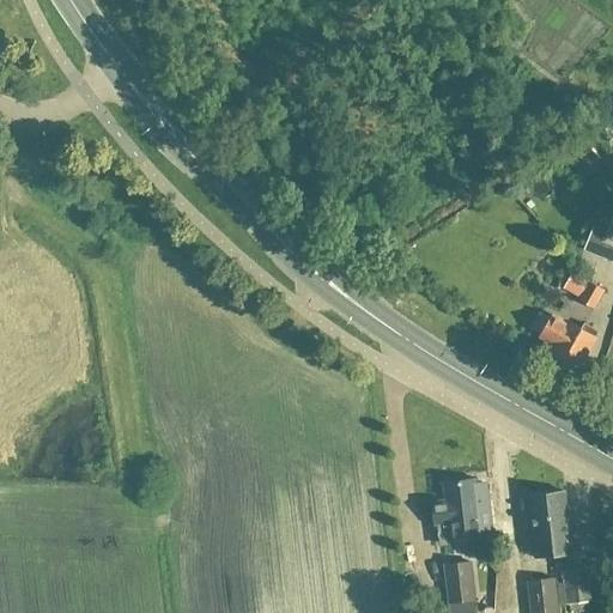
[(584,249),(598,254),(612,260),(612,232),(594,225),(584,249)]
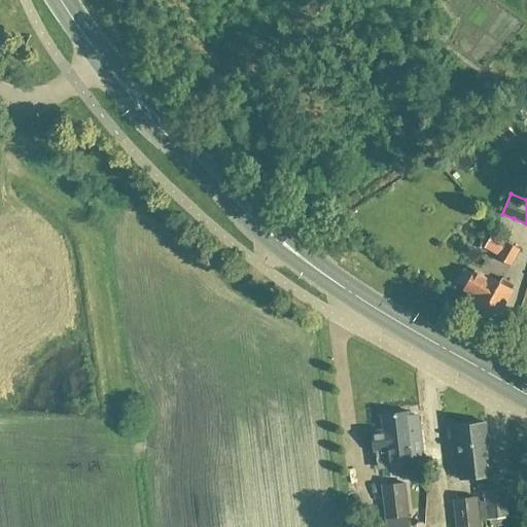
[(485,249),(499,256),(499,257),(513,265),(521,249),(507,242),(506,244),(492,236),(485,249)]
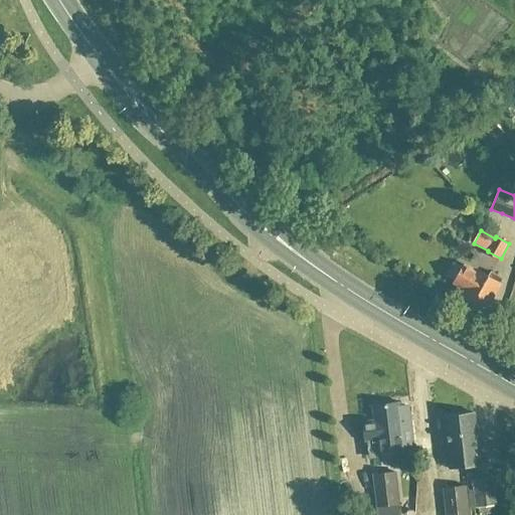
[(486,310),(504,278),(497,274),(494,279),(478,270),(476,272),(465,265),(455,282),(467,289),(463,296),(486,310)]
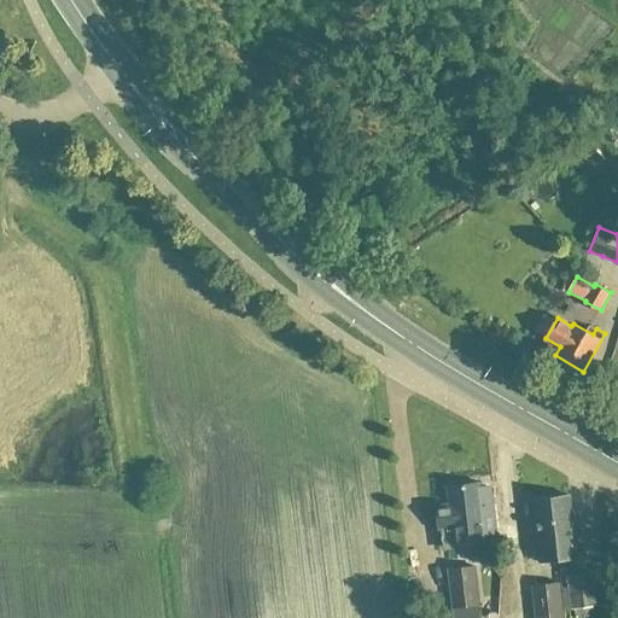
[(448,488),(454,537),(497,532),(495,509),(491,502),(490,487),(482,488),(481,483),(448,488)]
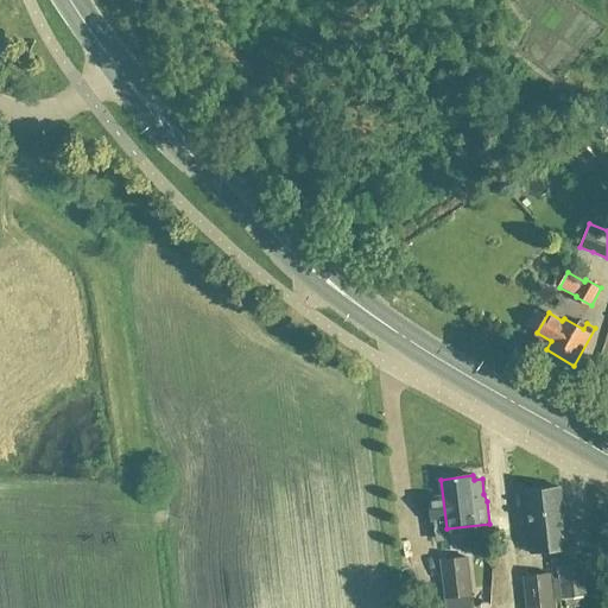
[(550,551),(569,549),(562,487),(543,489),(550,551)]
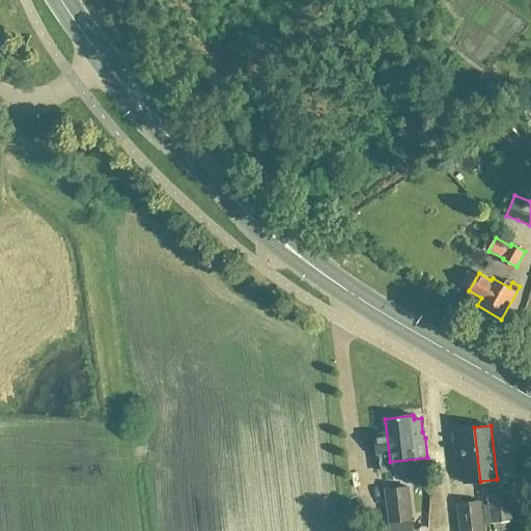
[(480,481),(474,427),(458,429),(465,483),(480,481)]
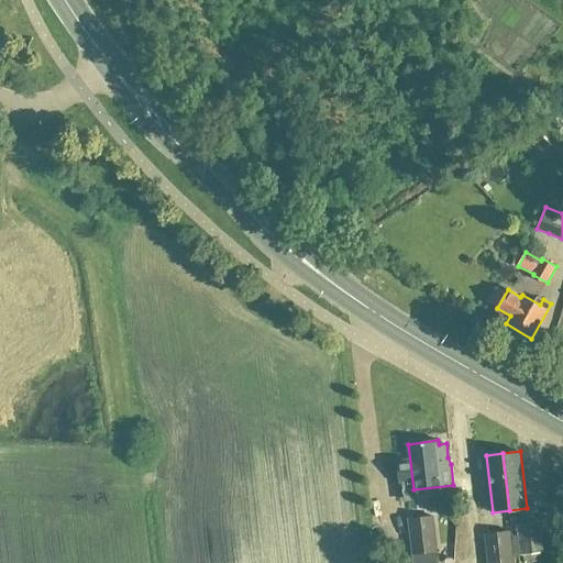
[(439,551),(434,515),(408,518),(412,554),(414,554),(437,552),(439,551)]
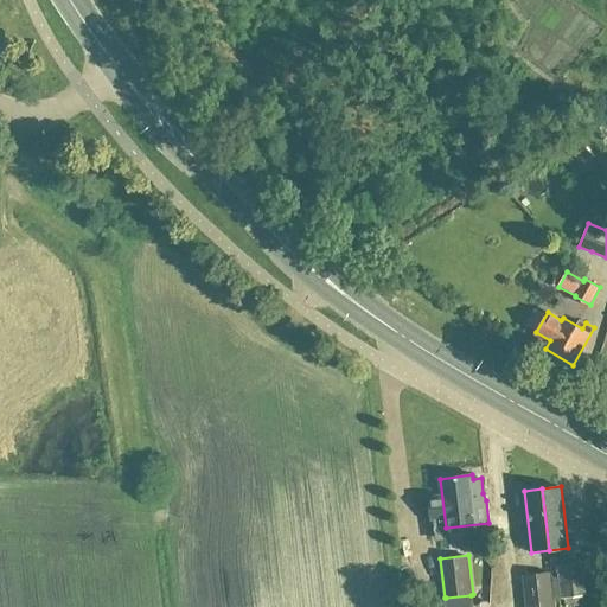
[(583,606),(583,595),(586,595),(581,563),(557,566),(561,598),(564,598),(566,606),(583,606)]
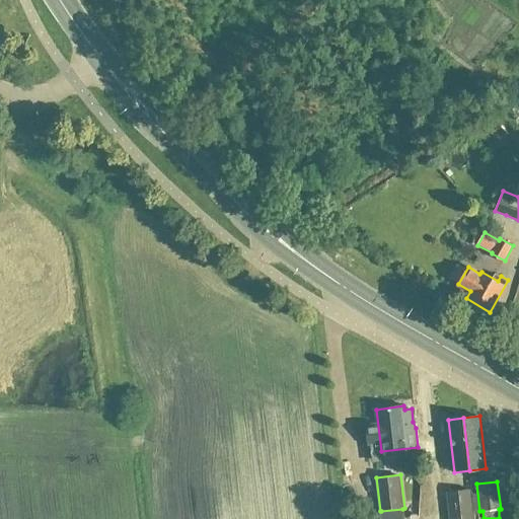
[(450,518),(473,518),(470,489),(447,491),(450,518)]
